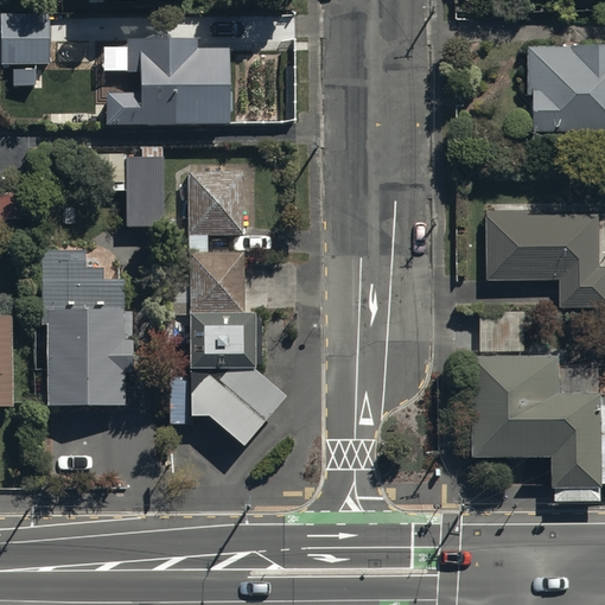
[(52,7),(2,8),(2,18),(2,65),(52,64),(52,7)]
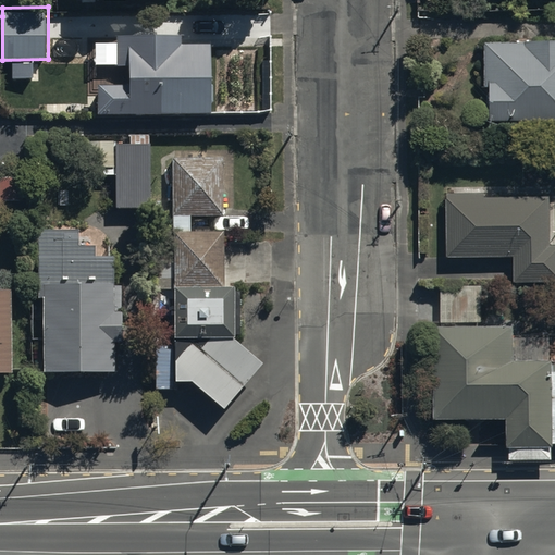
[(97,84),(97,113),(210,114),(210,45),(181,44),(181,34),(115,34),(115,65),(127,65),(127,84),(97,84)]
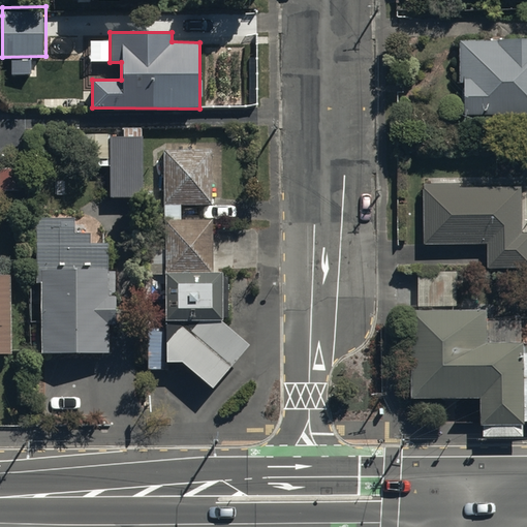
[(526,39),(461,40),(461,87),(465,87),(466,117),(526,116),(526,39)]
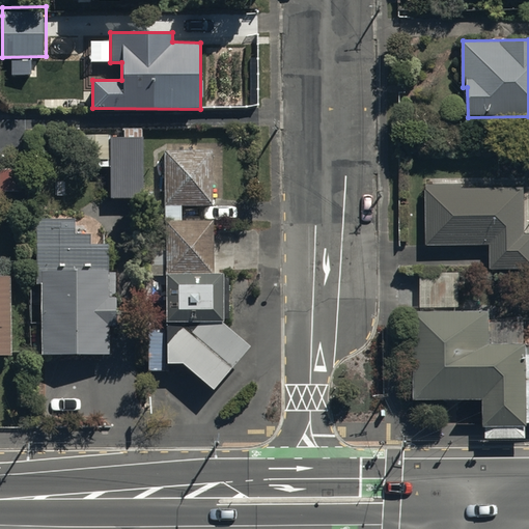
[(110,136),(81,136),(80,160),(110,161),(110,199),(142,199),(143,140),(110,140),(110,136)]
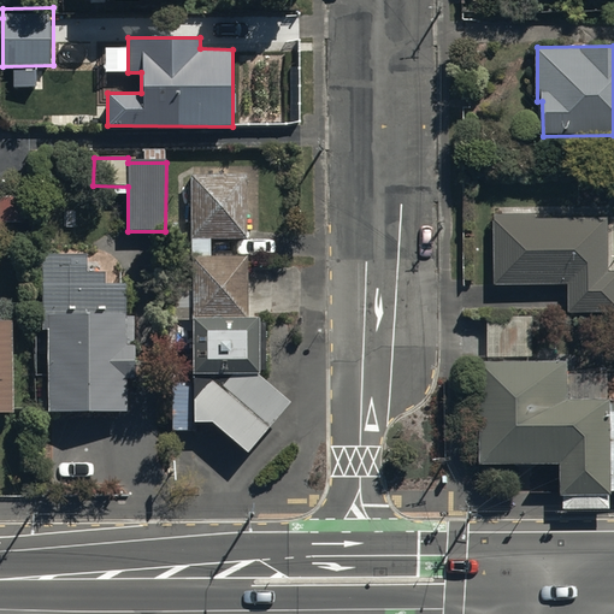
[(258,176),(192,175),(190,240),(246,240),(246,195),(258,195),(258,176)]
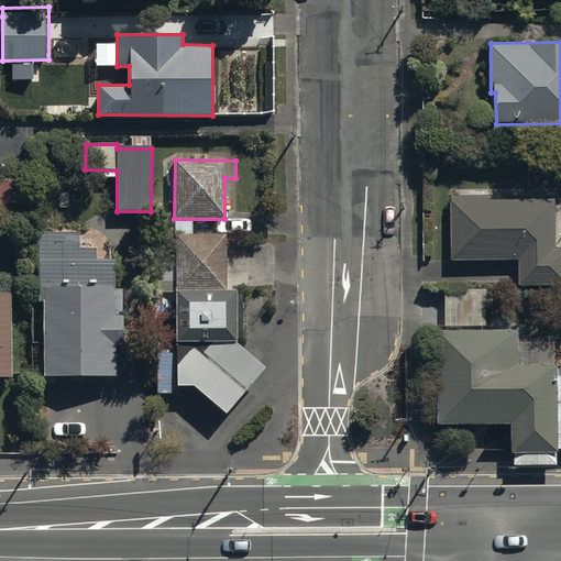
[(22,179),(0,179),(0,204),(23,204),(22,179)]
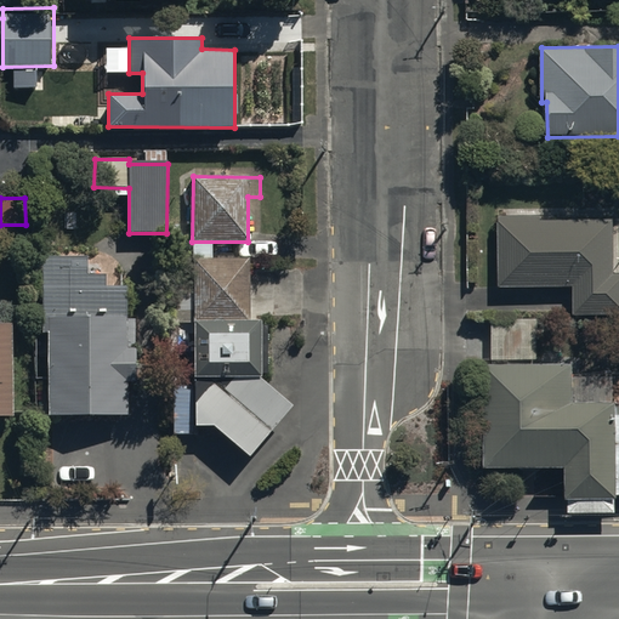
[(572,288),(572,316),(618,316),(618,279),(614,280),(614,219),(497,219),(497,288),(572,288)]
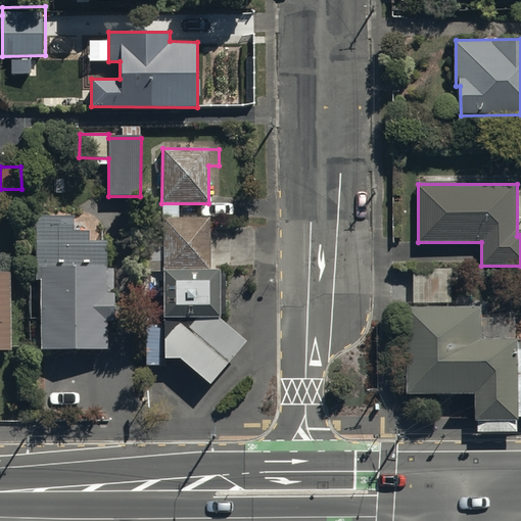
[(162,204),(162,242),(144,242),(144,272),(162,272),(162,359),(179,359),(207,385),(246,343),(225,324),(225,269),(210,269),(210,217),(179,218),(179,204),(162,204)]
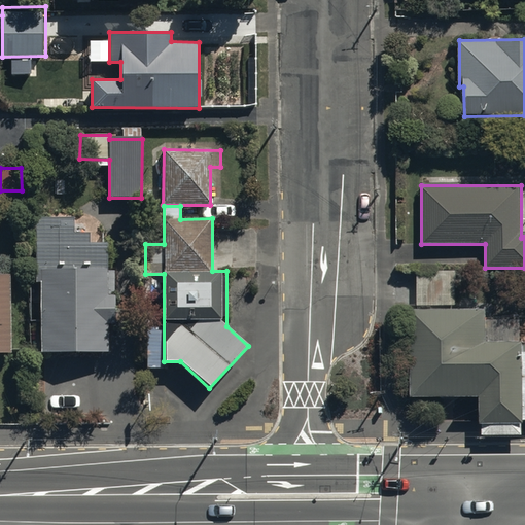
[(35,283),(40,283),(40,350),(106,350),(106,323),(115,323),(115,268),(104,268),(104,248),(92,248),(92,226),(73,226),(73,216),(35,216),(35,283)]
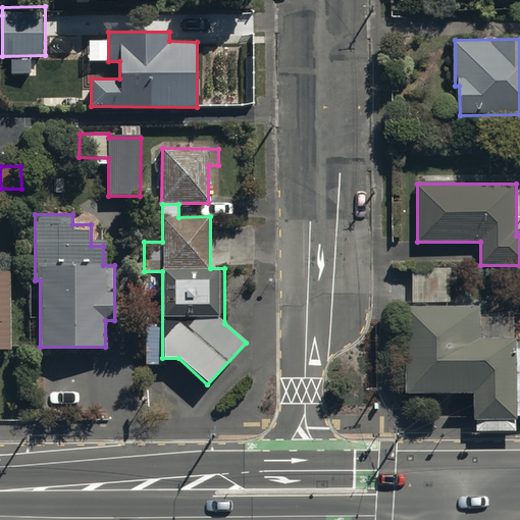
[(0,349),(12,350),(12,272),(0,271),(0,349)]
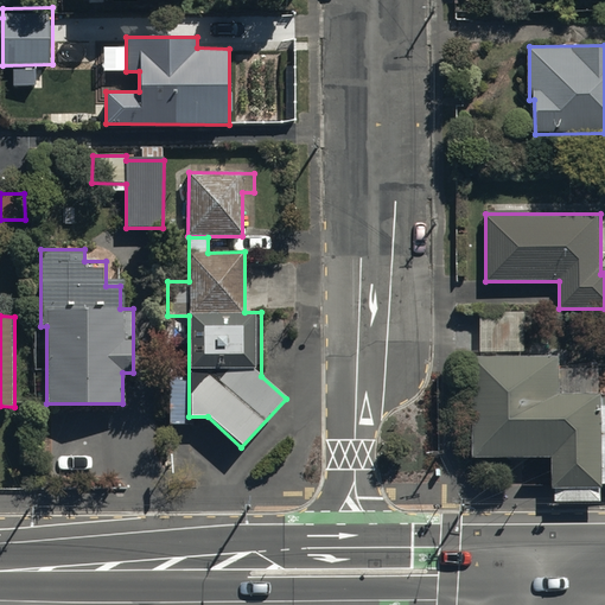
[(473,454),(552,454),(552,488),(555,488),(554,497),(602,497),(603,488),(604,488),(604,406),(602,406),(602,392),(559,392),(559,355),(473,355),(473,454)]
